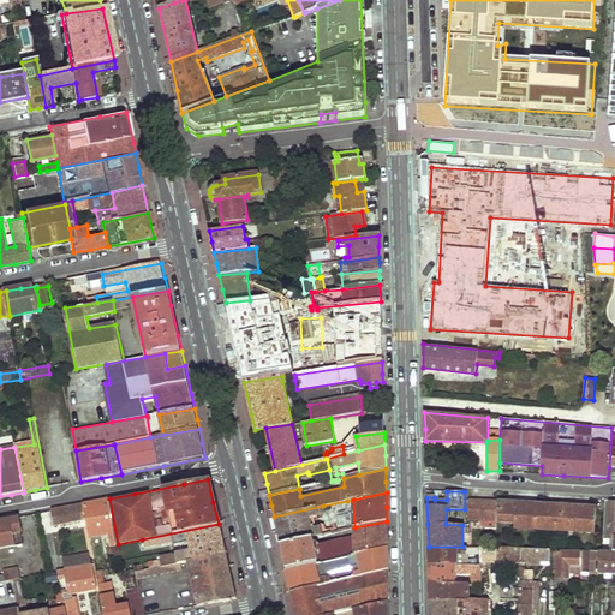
[(118,544),(109,499),(97,501),(85,503),(88,518),(90,537),(108,533),(111,545),(118,544)]
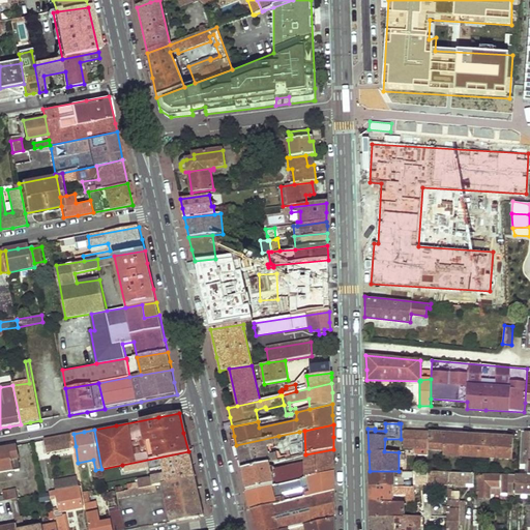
[(429,433),(429,432),(404,431),(404,448),(409,448),(414,448),(419,449),(429,449),(429,433)]
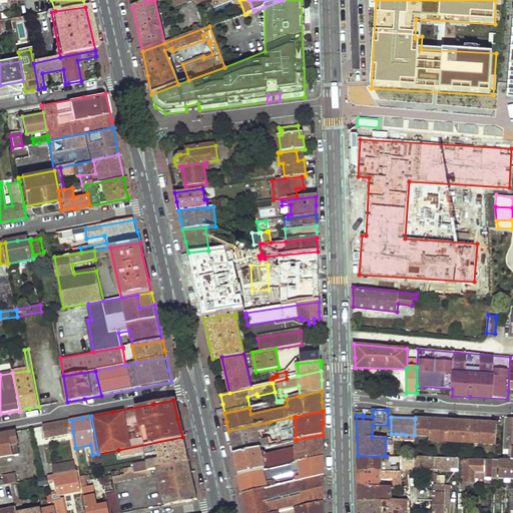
[(496,444),(496,424),(415,419),(415,435),(429,436),(429,440),(496,444)]
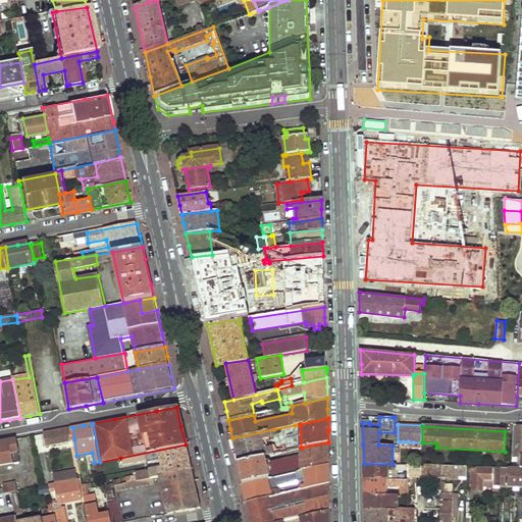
[(74,439),(72,427),(52,431),(44,432),(46,445),(74,439)]
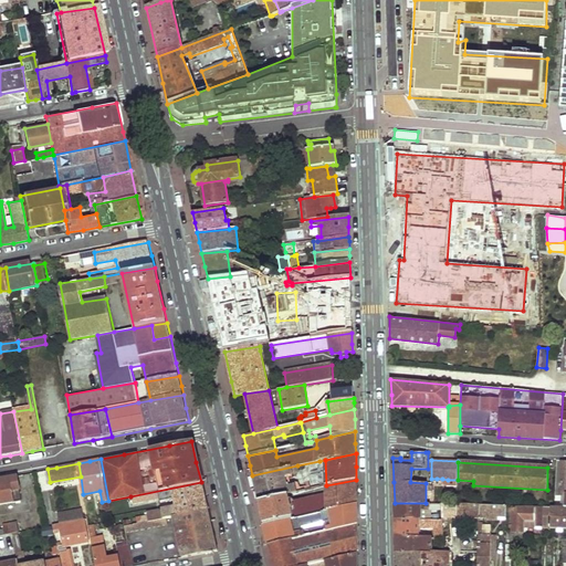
[(299,473),(297,465),(252,475),(255,488),(258,501),(286,494),(301,491),(300,485),(295,484),(289,485),(286,479),(296,477),(296,473),(299,473)]
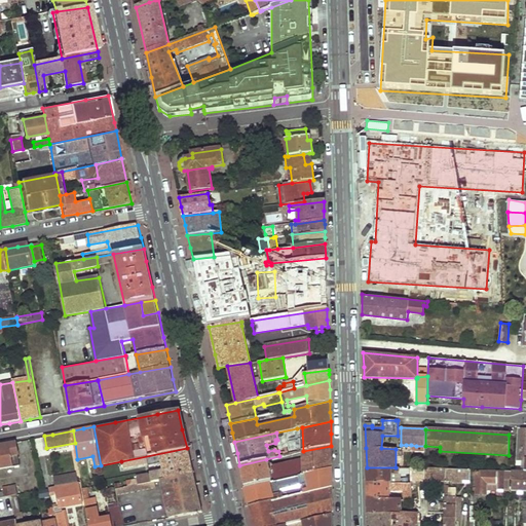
[(0,468),(20,465),(15,442),(9,443),(0,444),(0,468)]
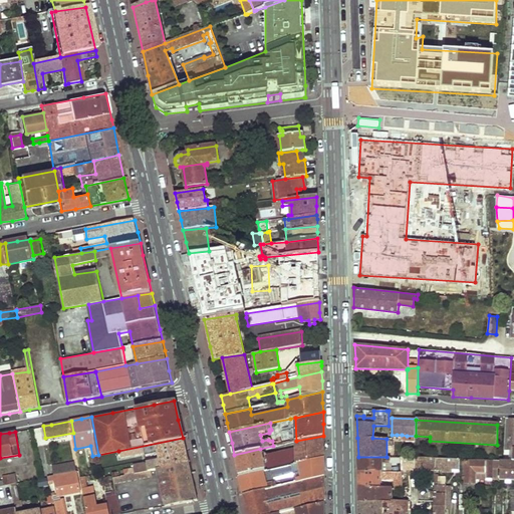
[(323,444),(323,436),(296,441),(296,450),(323,444)]
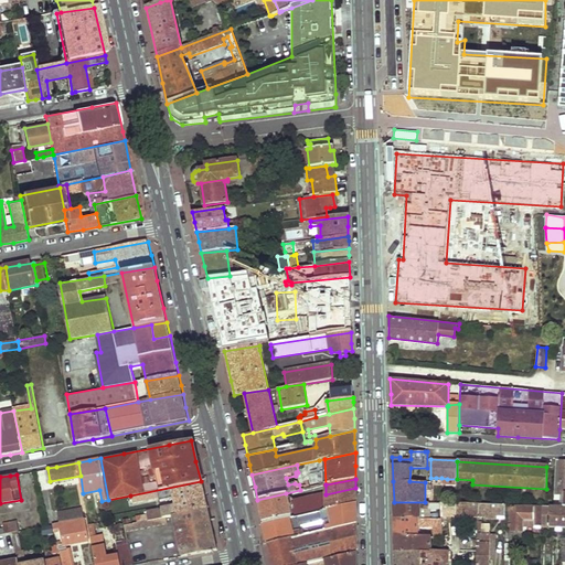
[(163,511),(136,516),(138,522),(164,516),(173,515),(206,509),(204,496),(201,481),(130,496),(131,501),(159,497),(159,500),(173,497),(174,505),(162,507),(163,511)]
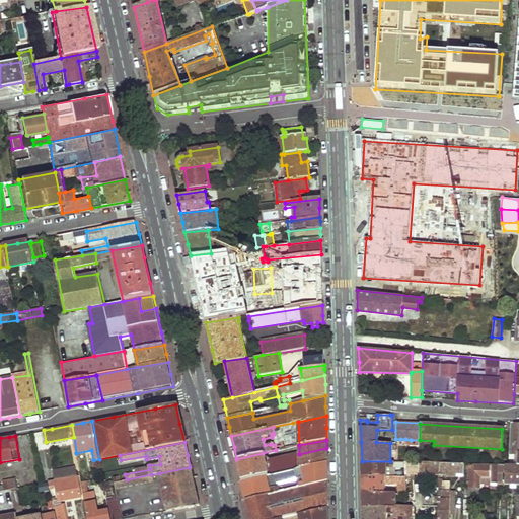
[(326,451),(326,448),(299,454),(265,461),(263,453),(236,459),(239,470),(241,482),(327,463),(326,451)]
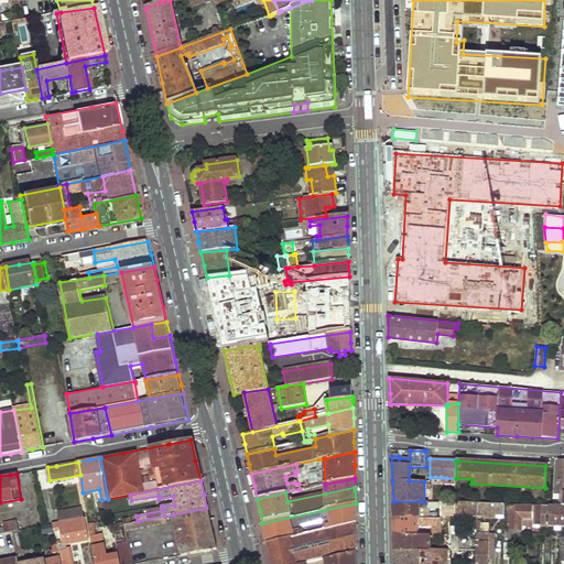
[(424,501),(393,501),(393,508),(393,517),(419,517),(419,508),(429,508),(429,507),(429,501),(424,501)]
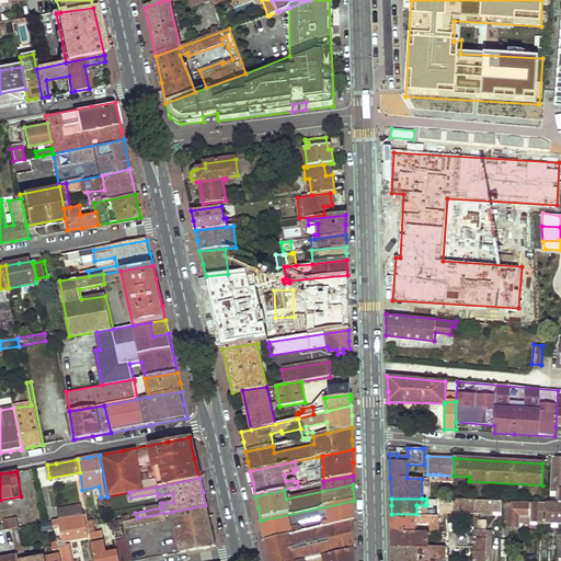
[(476,513),(476,500),(437,499),(437,504),(438,512),(476,513)]
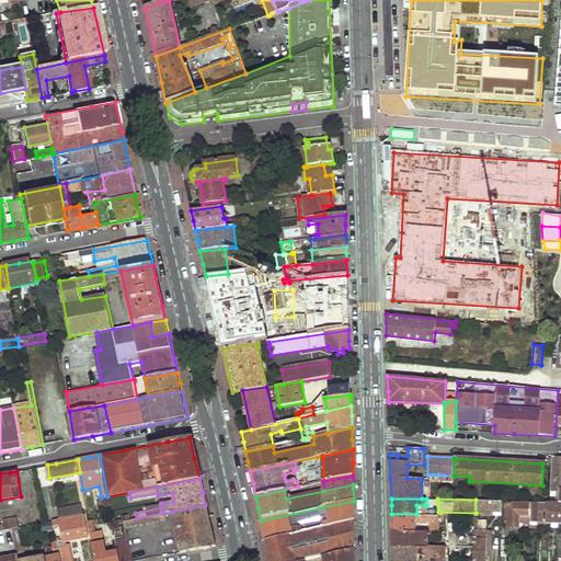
[(503,510),(503,501),(476,500),(476,513),(479,512),(480,508),(484,510),(484,514),(493,514),(494,510),(503,510)]
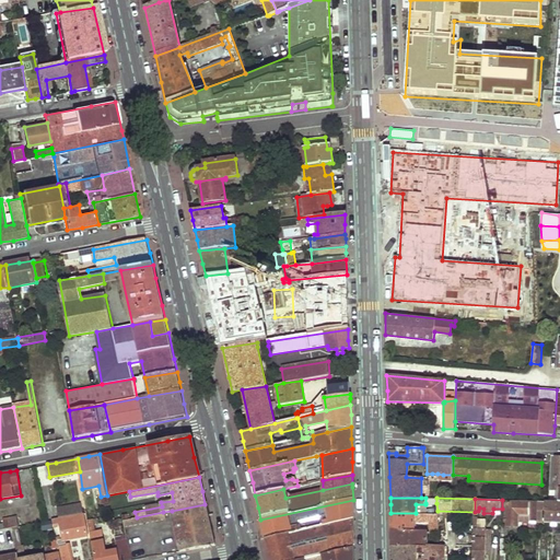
[(353,509),(353,500),(260,520),(264,529),(266,538),(353,520),(353,509)]
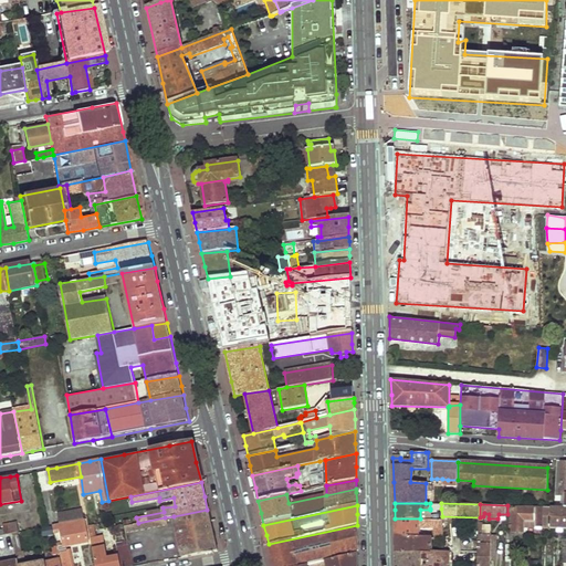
[(543,527),(543,506),(535,506),(535,509),(510,507),(510,511),(512,512),(512,531),(524,532),(524,526),(543,527)]
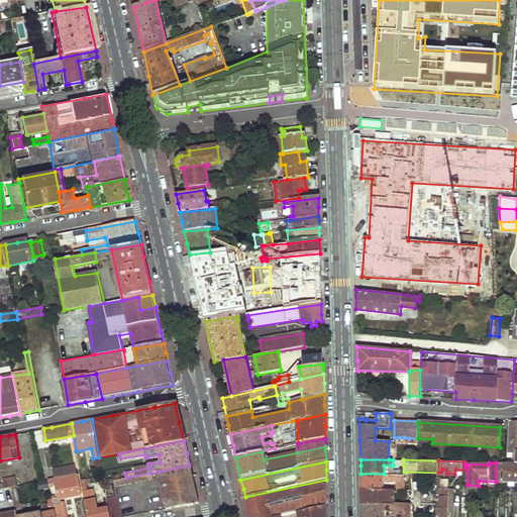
[(516,483),(516,462),(507,463),(504,462),(504,472),(503,483),(516,483)]
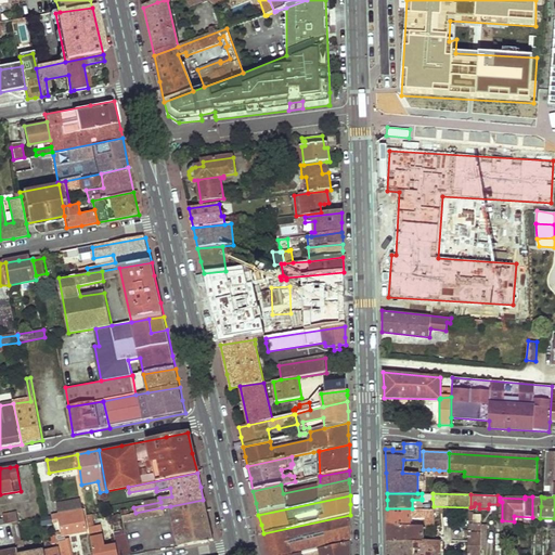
[(207,519),(203,500),(170,506),(179,545),(211,539),(207,519)]
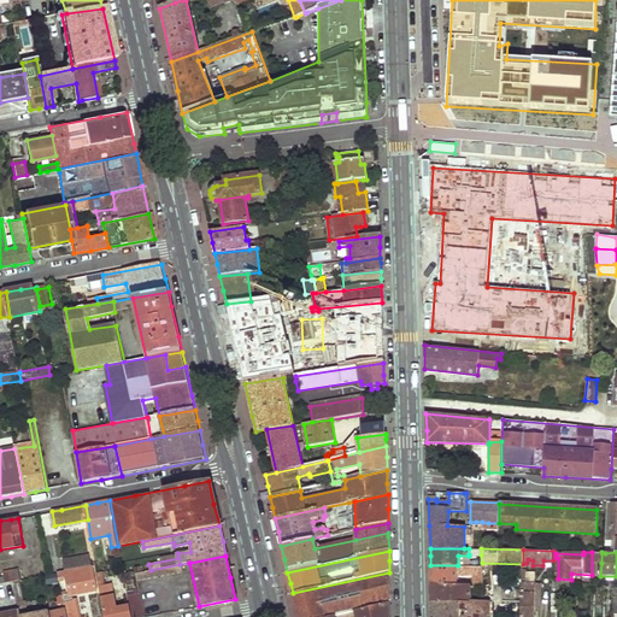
[(148,577),(181,571),(180,564),(151,570),(146,571),(148,577)]
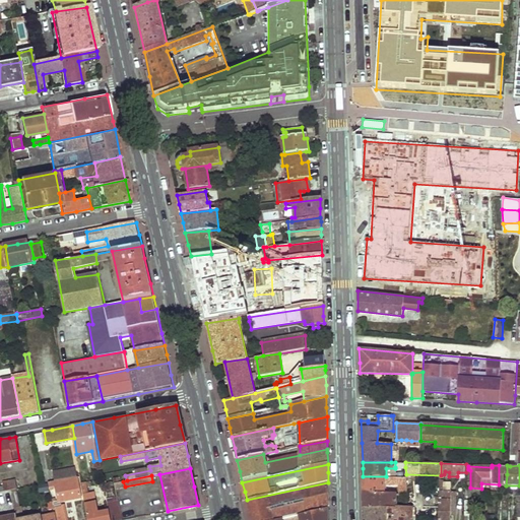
[(59,500),(82,497),(77,476),(49,481),(50,489),(53,488),(55,486),(57,485),(59,500)]
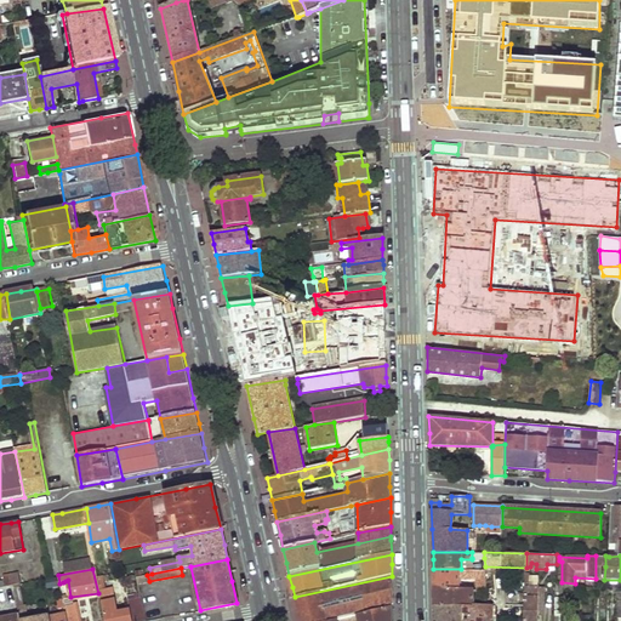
[(486,590),(485,570),(461,569),(433,569),(433,579),(433,588),(460,588),(460,580),(478,579),(483,581),(482,590),(486,590)]
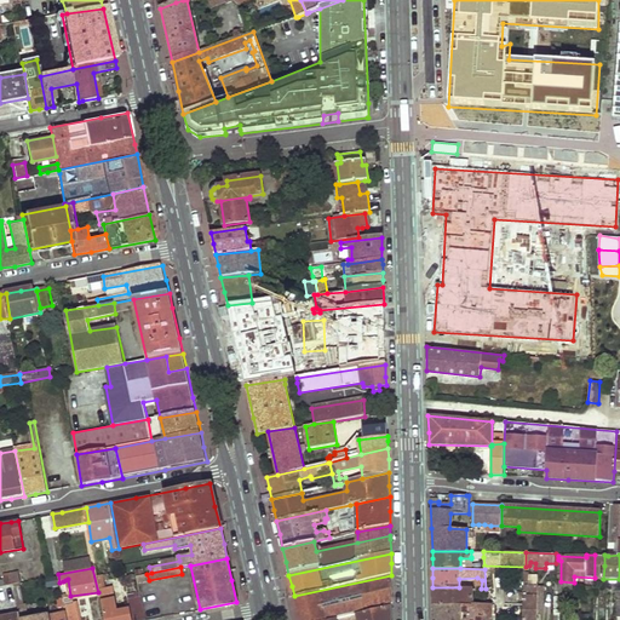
[(16,573),(0,575),(0,585),(13,583),(18,583),(16,573)]
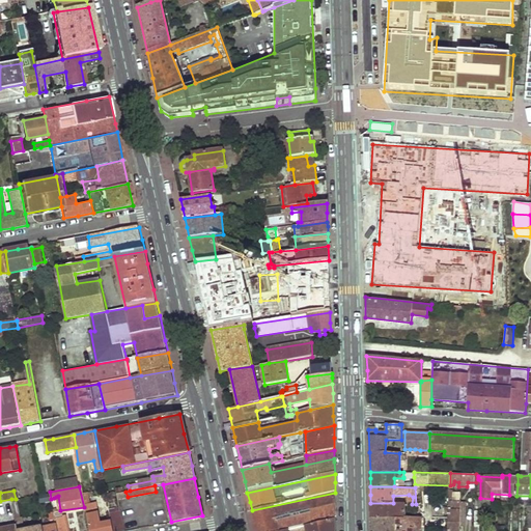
[(100,524),(96,508),(93,508),(90,492),(83,493),(86,510),(89,530),(111,530),(110,522),(100,524)]
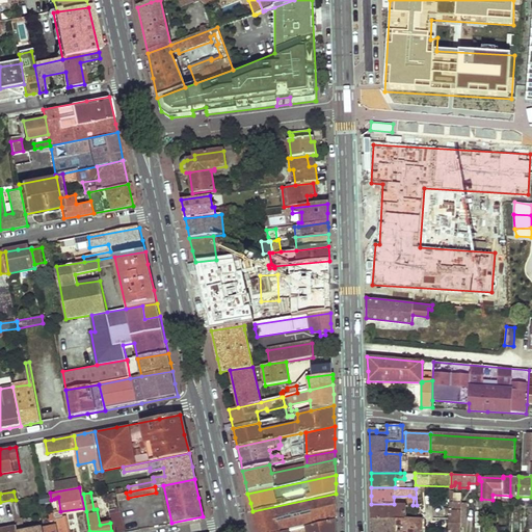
[(337,506),(336,494),(253,511),(256,526),(256,531),(287,531),(337,520),(337,506)]
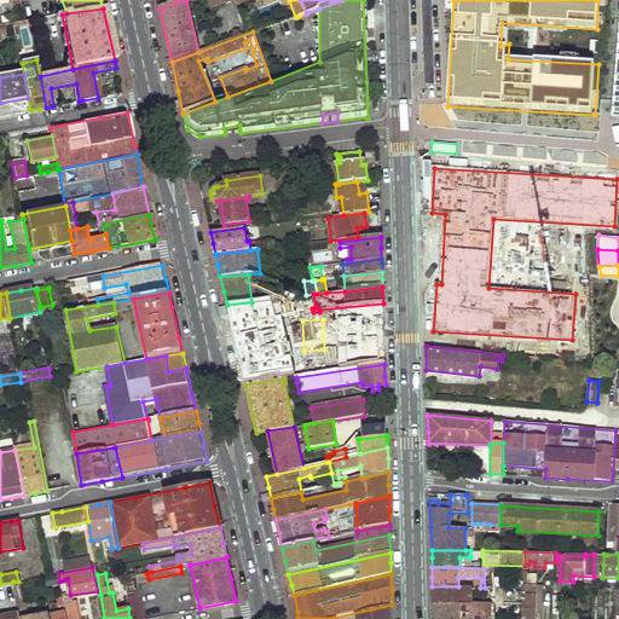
[(23,605),(19,583),(13,584),(19,611),(21,618),(67,618),(65,613),(32,618),(28,618),(25,603),(23,605)]
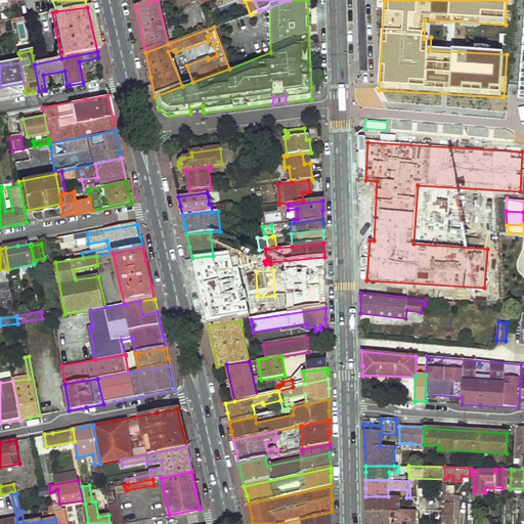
[(443,511),(442,523),(453,523),(454,519),(454,495),(454,494),(443,493),(443,500),(443,511)]
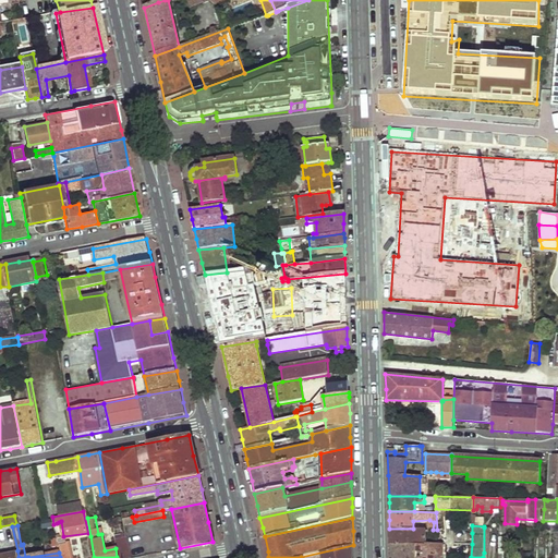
[(425,531),(425,529),(423,529),(413,529),(389,529),(390,537),(390,545),(423,544),(425,542),(425,531)]
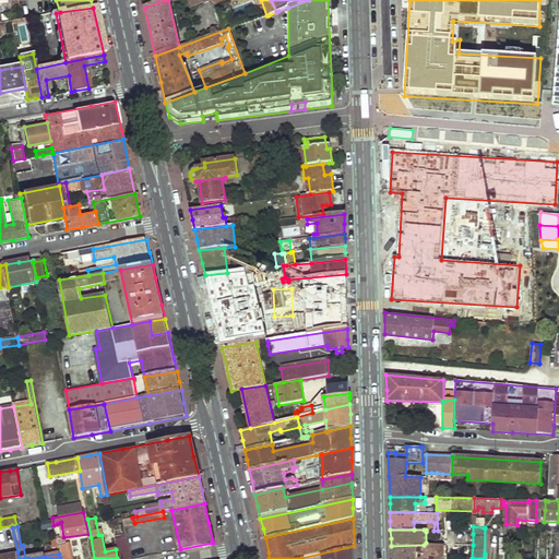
[(127,558),(131,558),(129,549),(127,538),(115,539),(116,549),(117,558),(127,558)]
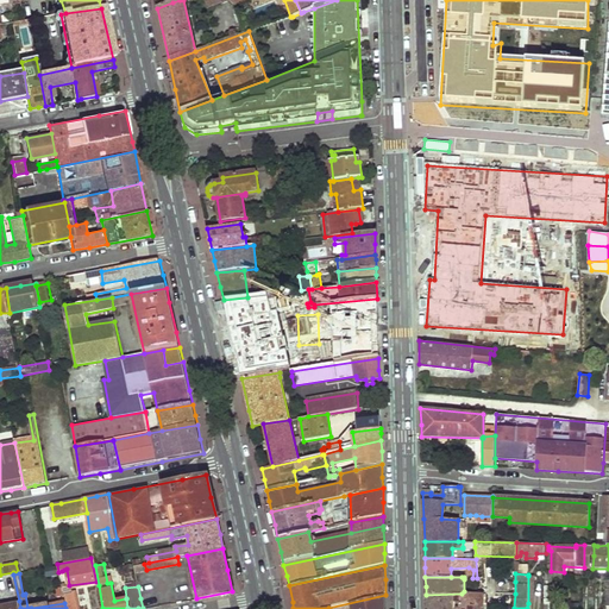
[(554,604),(554,586),(545,586),(544,604),(554,604)]
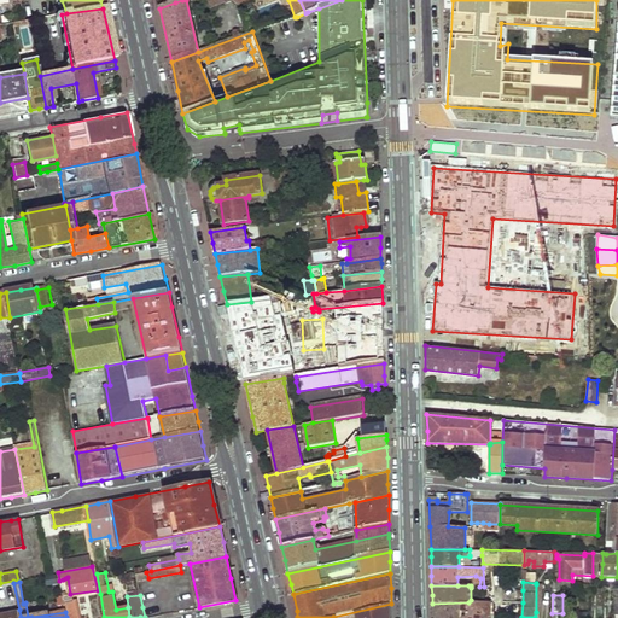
[(490,617),(490,601),(484,601),(471,600),(468,602),(432,604),(432,617),(490,617)]
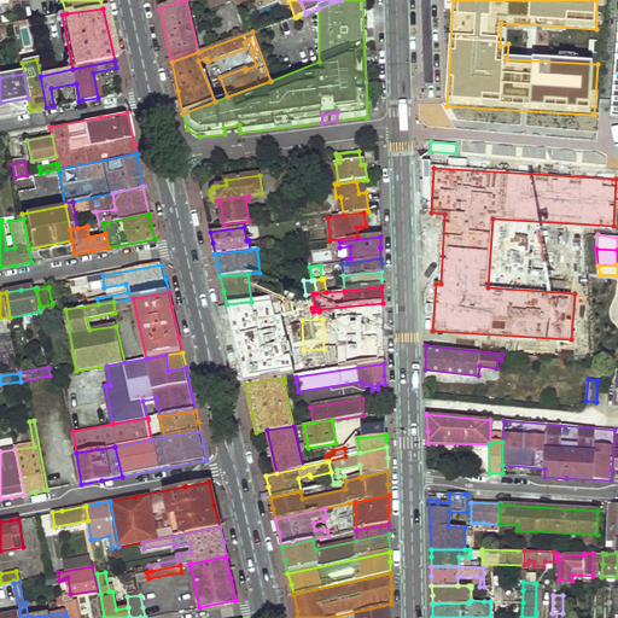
[(77,617),(75,601),(65,602),(68,617),(77,617)]
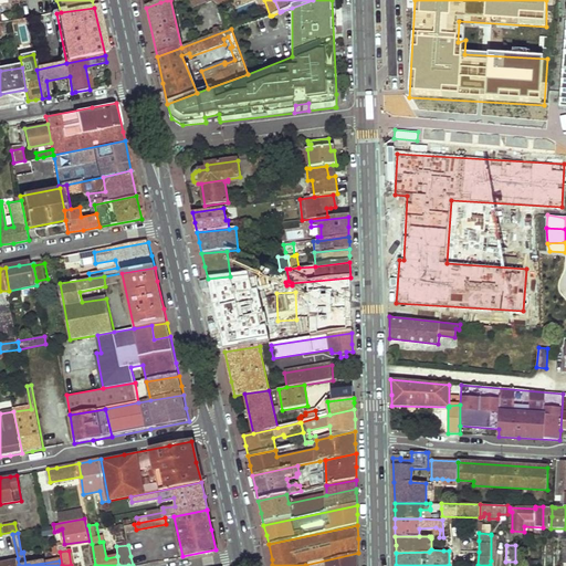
[(358,565),(358,564),(358,553),(305,565),(358,565)]
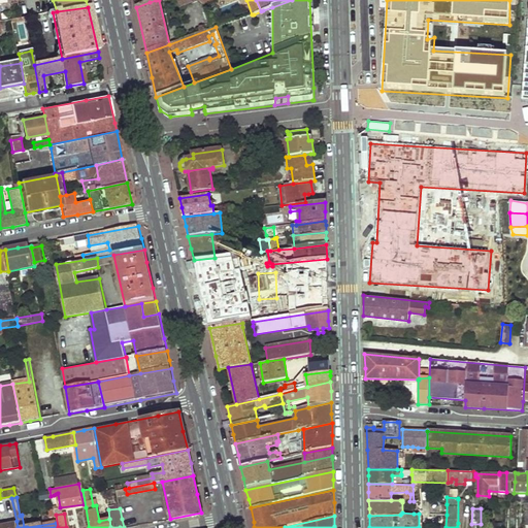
[(132,524),(131,517),(122,519),(124,527),(132,524)]
